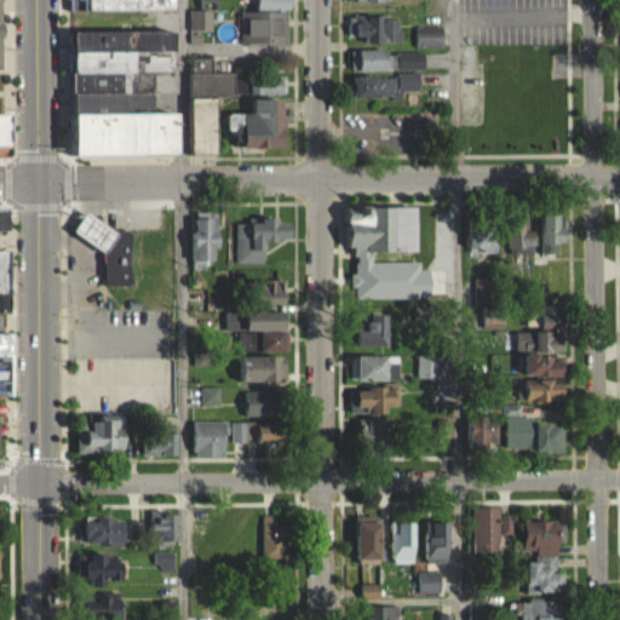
[(70,0),(72,11),(177,11),(177,0),(70,0)]
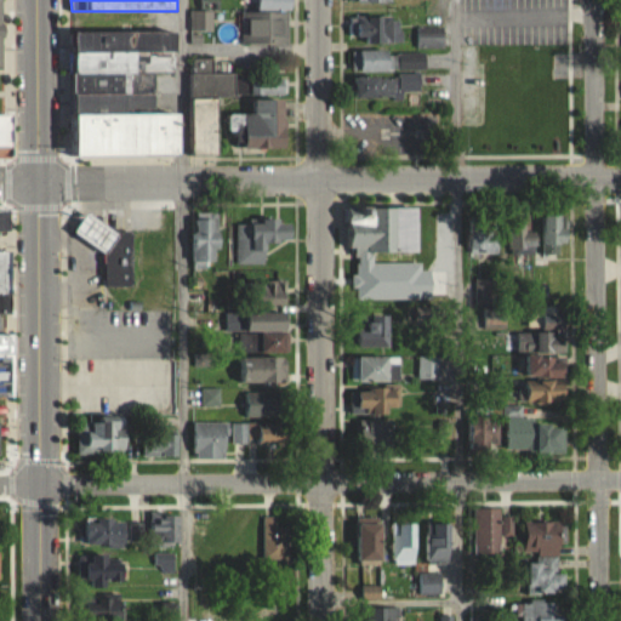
[(212,30),(212,10),(189,10),(189,30),(212,30)]
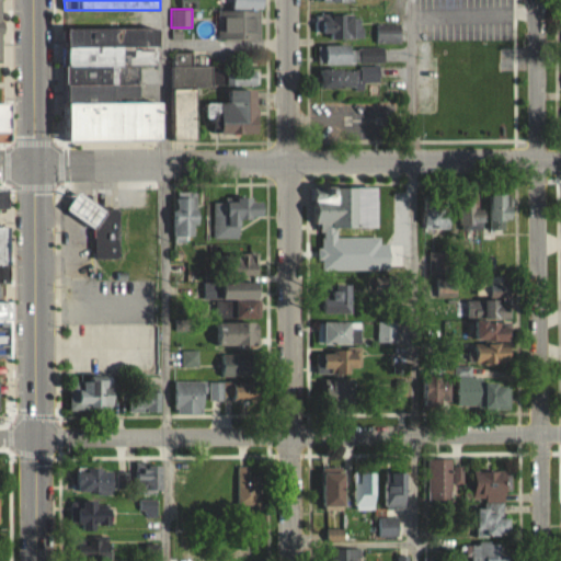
[(219,10),(219,38),(261,38),(261,10),(219,10)]
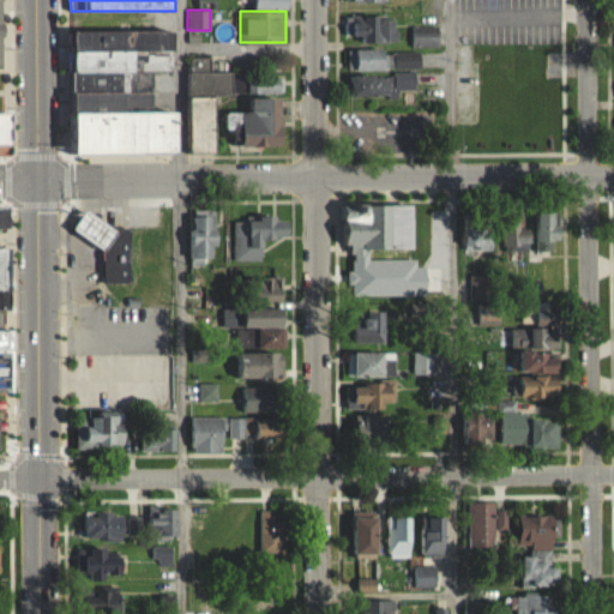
[(398,41),(398,14),(349,14),(349,41),(398,41)]
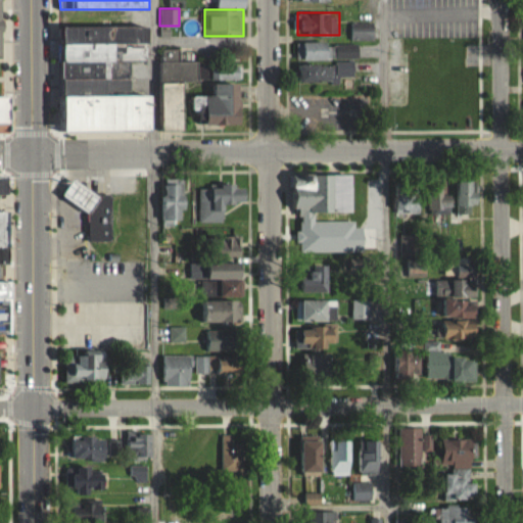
[(375,21),(352,21),(352,40),(375,40),(375,21)]
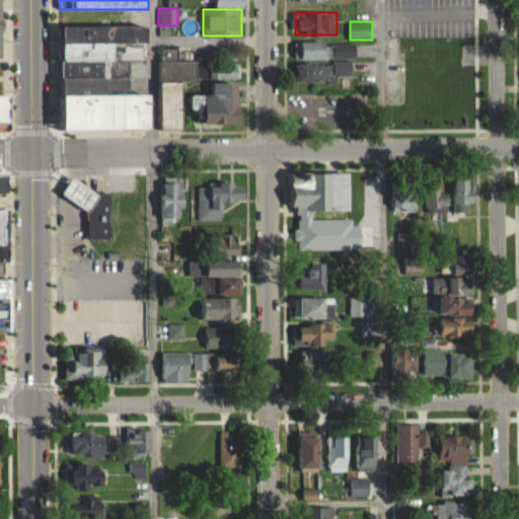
[(153,129),(153,92),(146,92),(146,24),(64,24),(64,129),(153,129)]
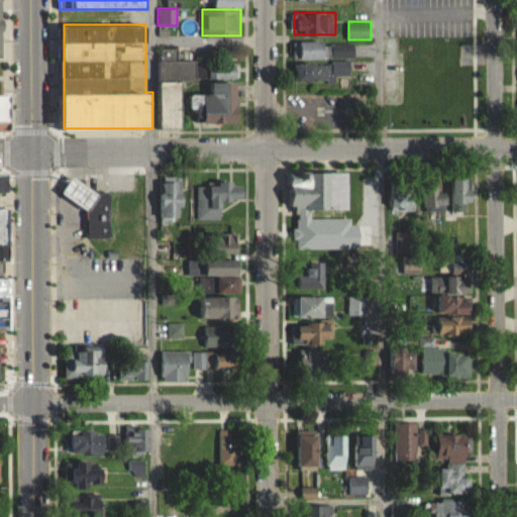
[(296,42),(296,58),(354,58),(354,42),(296,42)]
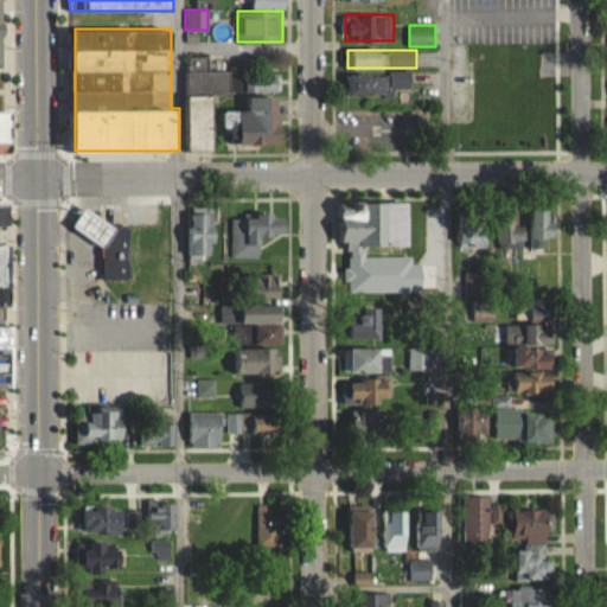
[(189,56),(189,149),(218,149),(218,95),(229,95),(229,70),(208,70),(208,57),(189,56)]
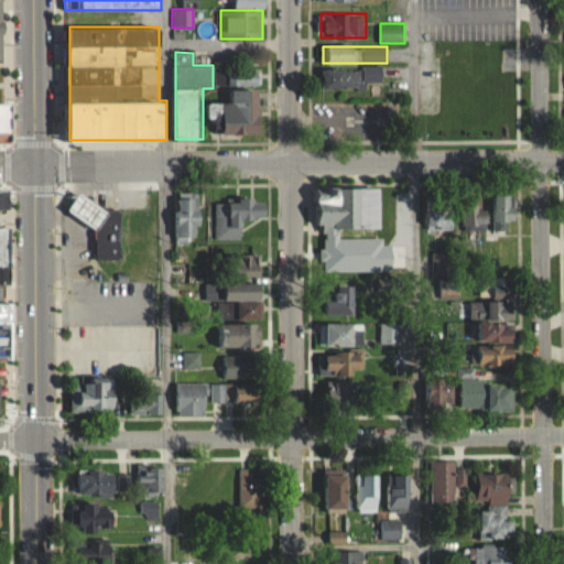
[(326,88),(368,88),(368,84),(383,84),(383,68),(326,68),(326,88)]
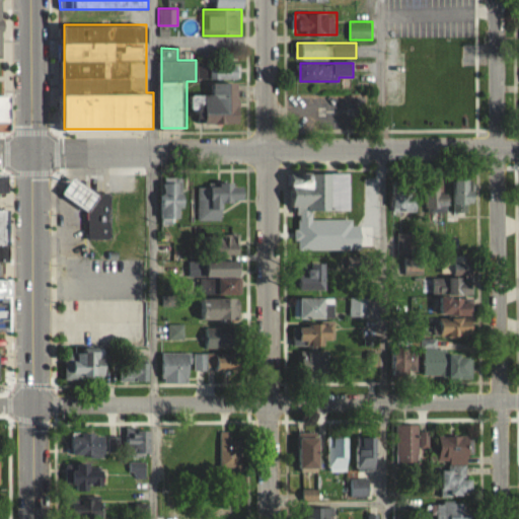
[(240,64),(211,64),(211,78),(240,78),(240,64)]
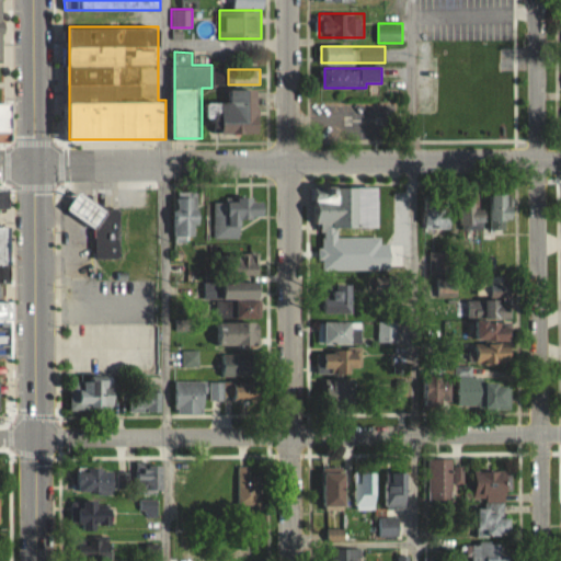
[(260,89),(231,89),(231,101),(209,101),(209,134),(261,133),(260,89)]
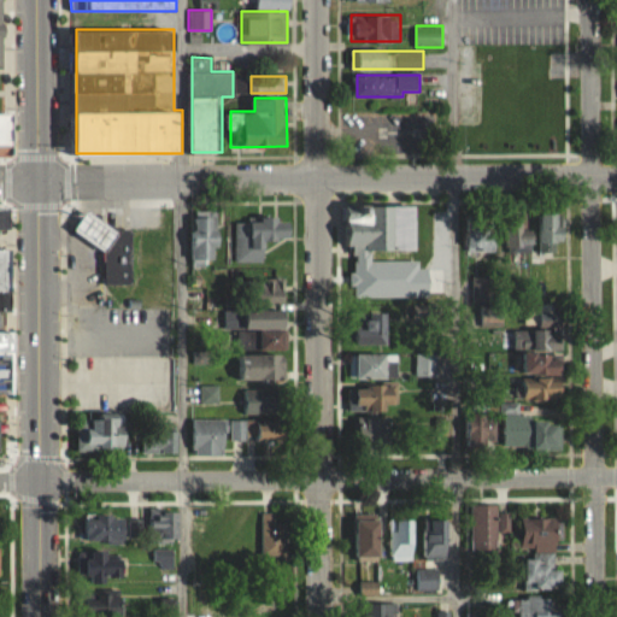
[(0,154),(15,154),(15,111),(0,111),(0,154)]
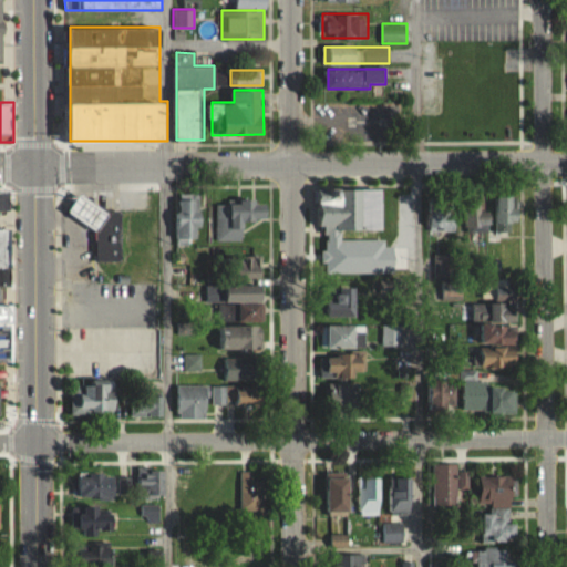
[(316,186),(315,229),(383,230),(384,187),(316,186)]
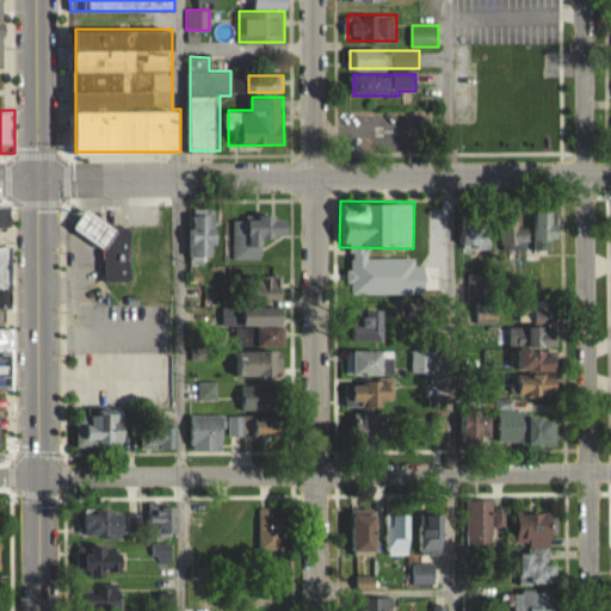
[(217,257),(216,207),(190,208),(191,263),(204,263),(204,257),(217,257)]
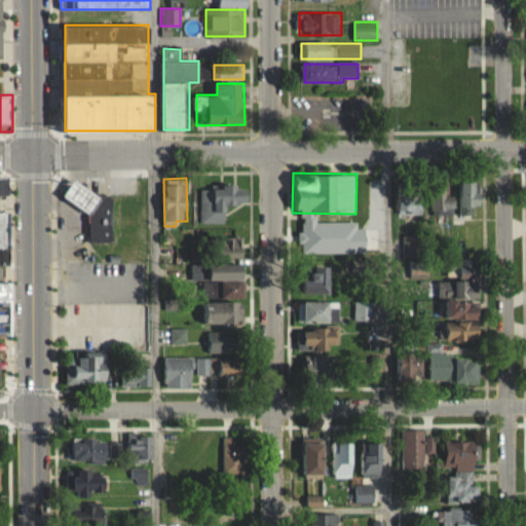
[(0,347),(1,334),(8,335),(16,212),(0,210),(0,195),(9,196),(10,180),(0,179),(0,347)]
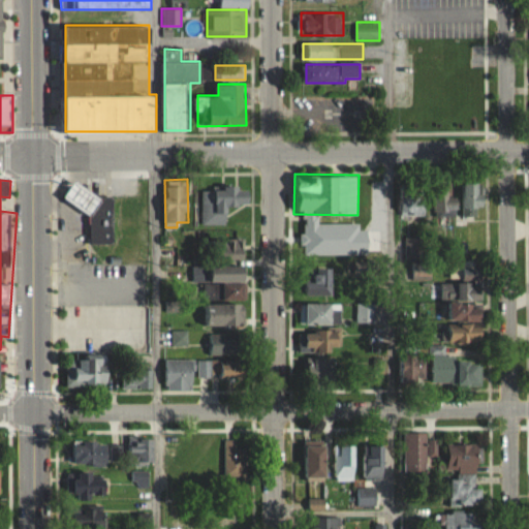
[(91,214),(91,245),(114,245),(113,197),(100,197),(74,181),(66,194),(66,199),(91,214)]
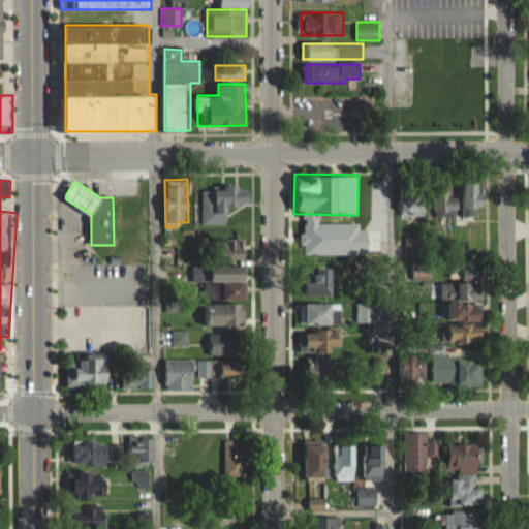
[(436,216),(458,216),(458,182),(436,182),(436,216)]
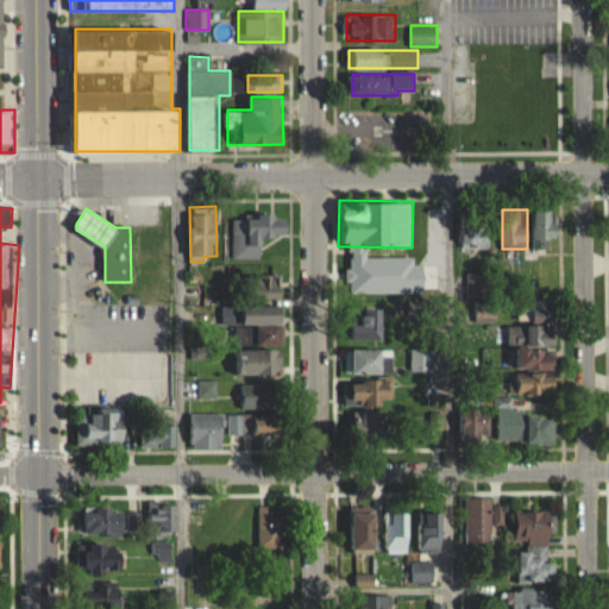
[(548,248),(548,239),(558,239),(558,209),(537,209),(537,248),(548,248)]
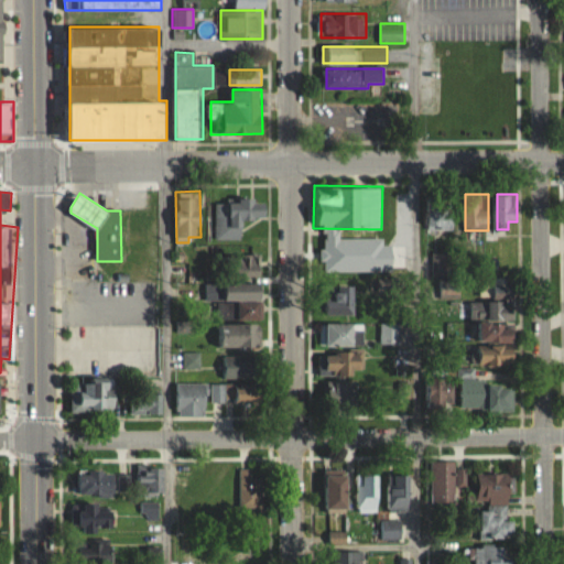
[(216,240),(243,240),(243,218),(268,218),(268,199),(216,199),(216,240)]
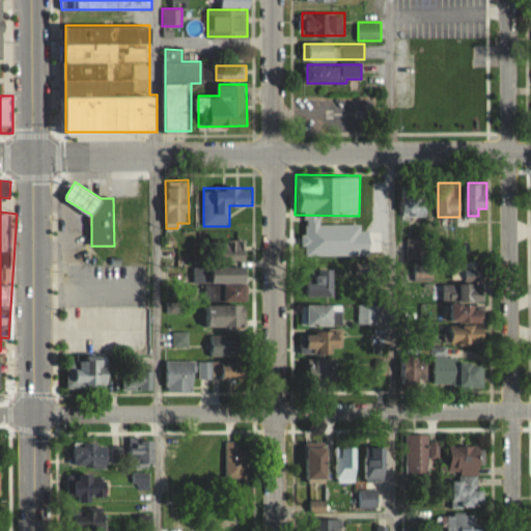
[(428,216),(428,188),(401,188),(401,216),(428,216)]
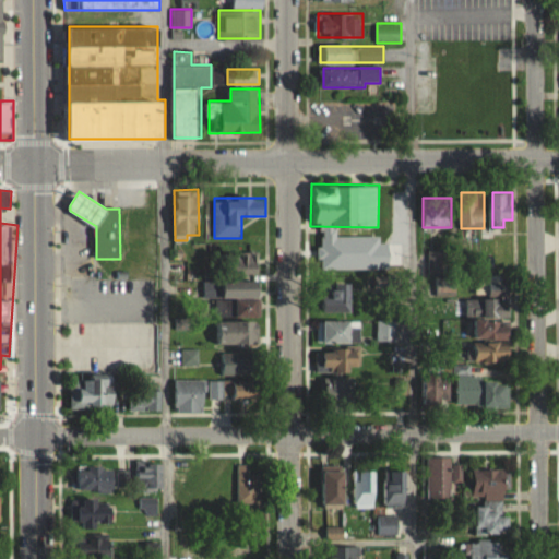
[(435,296),(456,296),(456,275),(451,275),(451,251),(429,251),(428,275),(435,275),(435,296)]
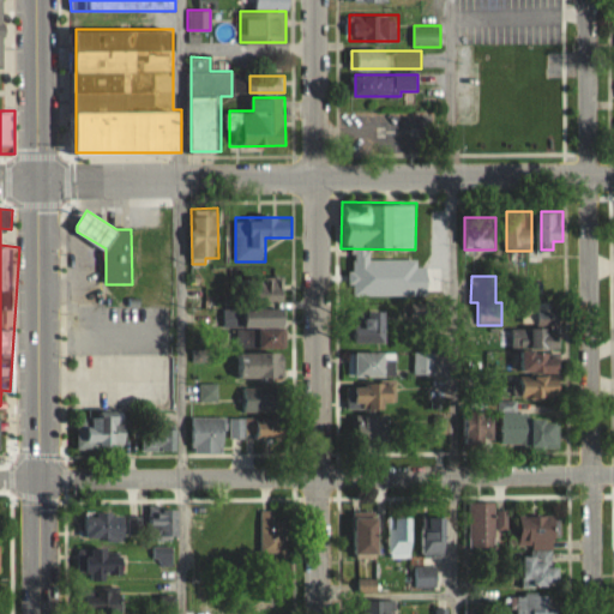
[(286,300),(286,277),(246,277),(246,300),(286,300)]
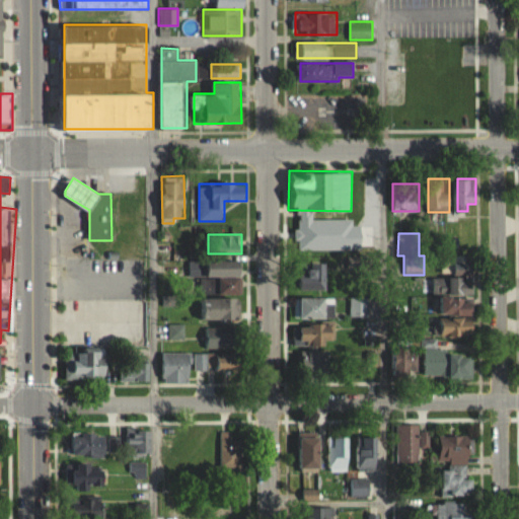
[(327,290),(327,258),(300,258),(300,290),(327,290)]
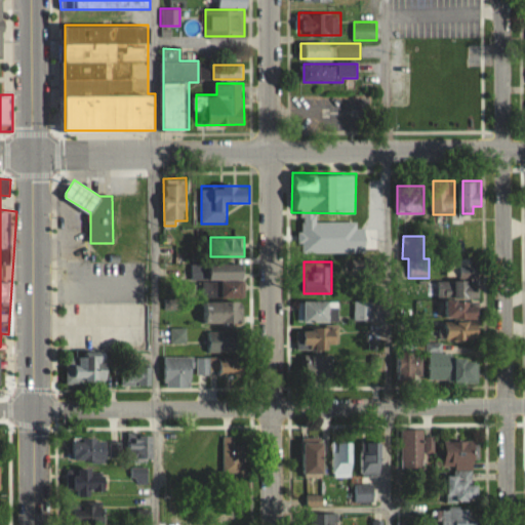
[(245,297),(245,264),(205,264),(205,279),(223,279),(223,297),(245,297)]
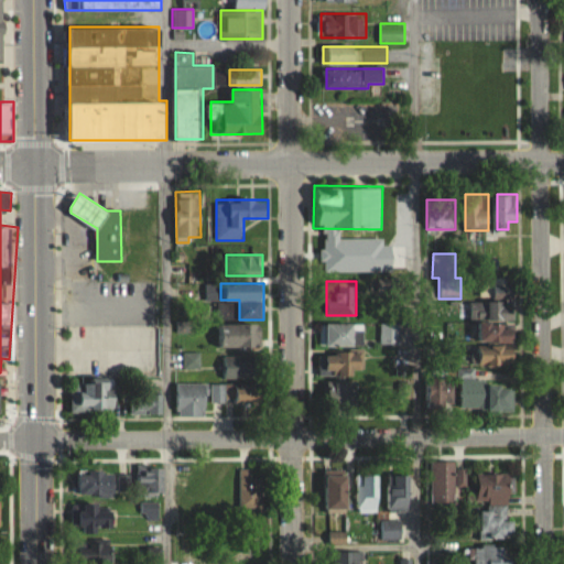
[(490,296),(502,300),(505,290),(492,285),(490,296)]
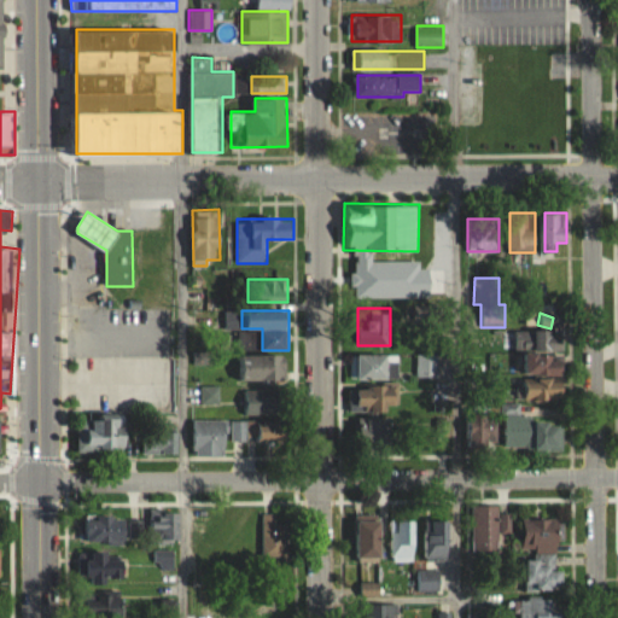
[(514,351),(565,351),(565,330),(514,330),(514,351)]
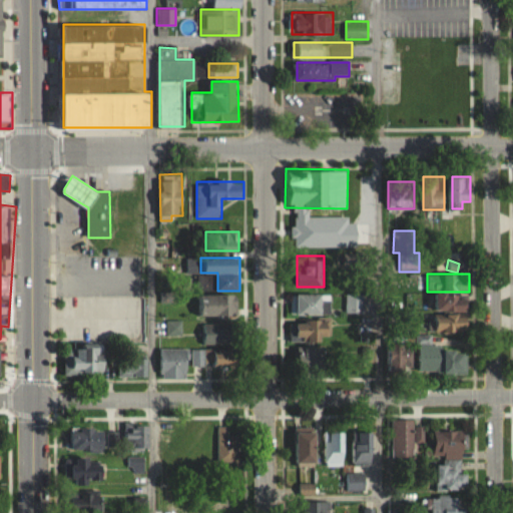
[(210,290),(210,277),(199,277),(199,290),(210,290)]
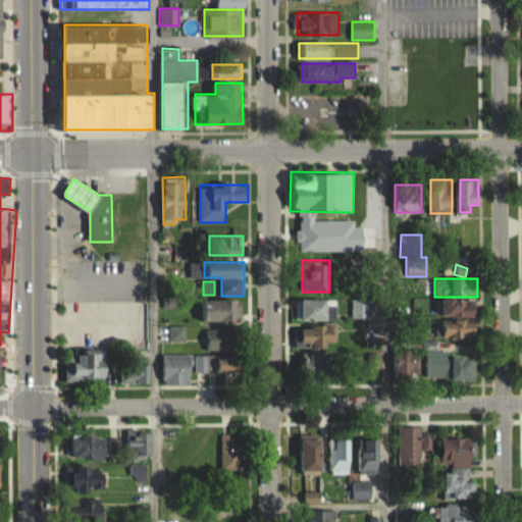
[(298,300),(298,320),(336,320),(336,300),(298,300)]
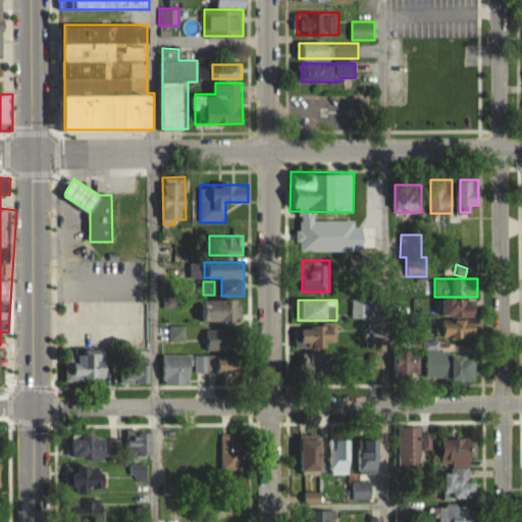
[(477,300),(445,300),(445,316),(477,316),(477,300)]
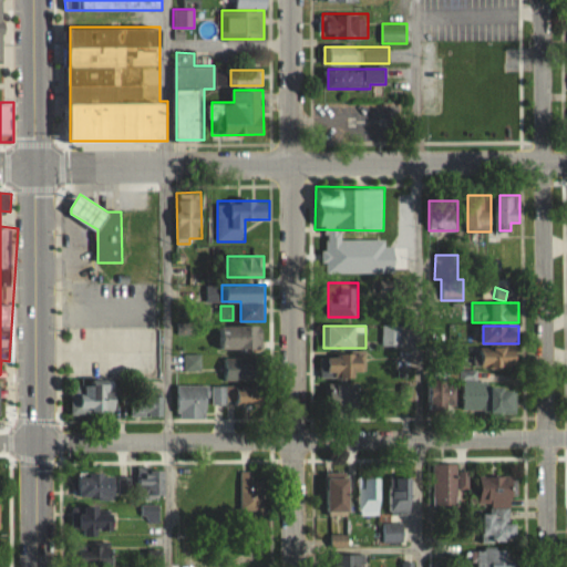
[(220,349),(261,349),(261,327),(220,327),(220,349)]
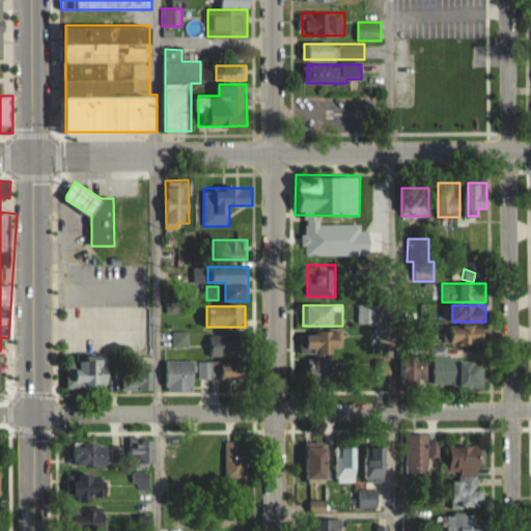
[(452,327),(452,346),(484,346),(484,327),(452,327)]
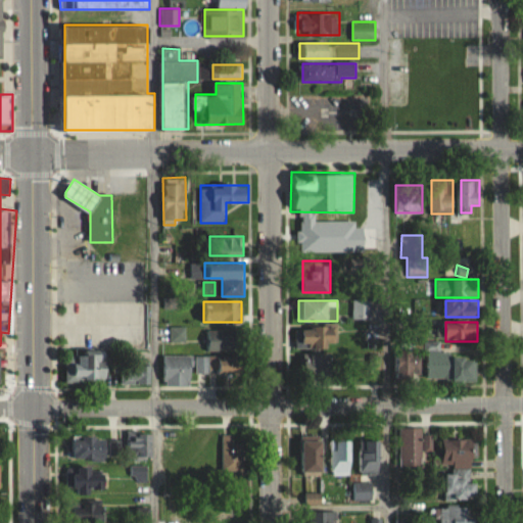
[(338,326),(304,326),(304,348),(338,348),(338,326)]
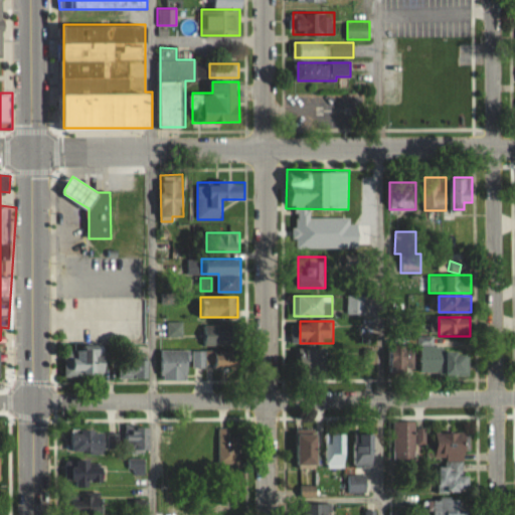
[(203,326),(203,347),(237,347),(237,326),(203,326)]
